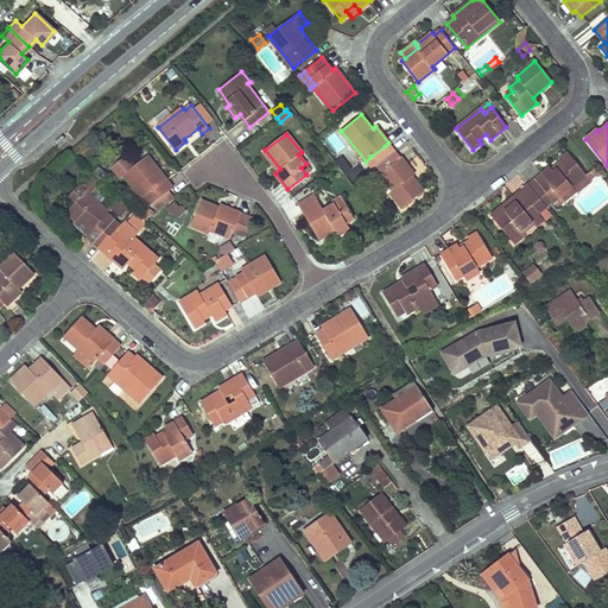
[(385,146),(371,157),(377,164),(391,153),(385,146)]
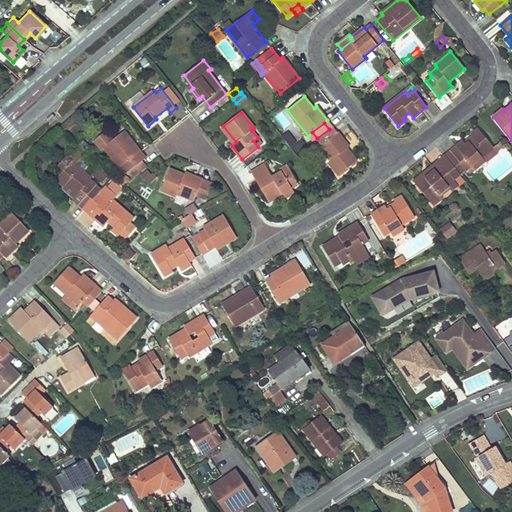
[(348,146),(332,126),(329,129),(317,138),(316,140),(320,144),(318,146),(320,147),(314,152),(325,165),(329,162),(338,174),(356,160),(346,147),(348,146)]
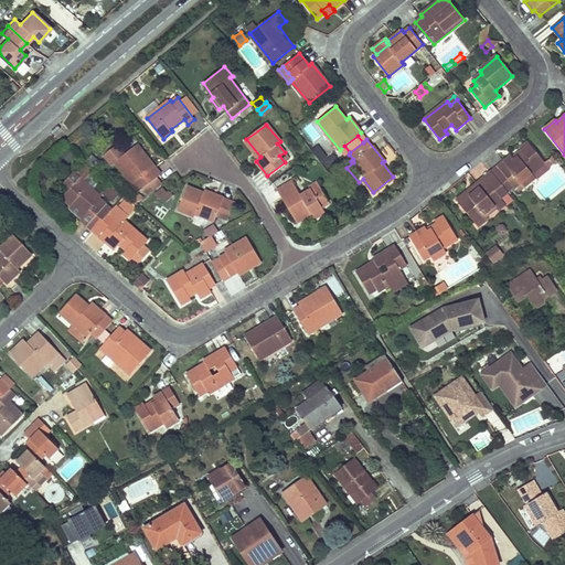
[(511,157),(497,168),(513,189),(520,184),(524,188),(535,179),(532,174),(544,164),(528,142),(520,149),(522,153),(514,160),(511,157)]
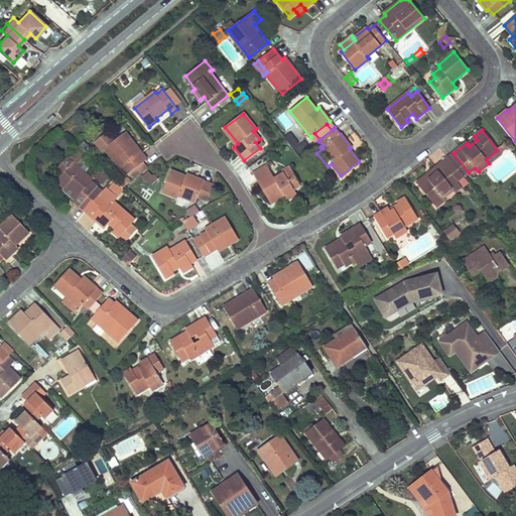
[(125,132),(105,147),(127,174),(130,171),(143,161),(146,158),(125,132)]
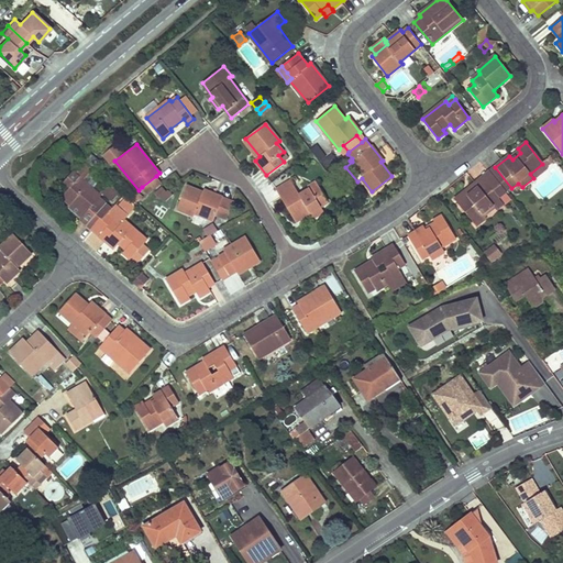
[(312,148),(320,159),(326,155),(318,144),(312,148)]
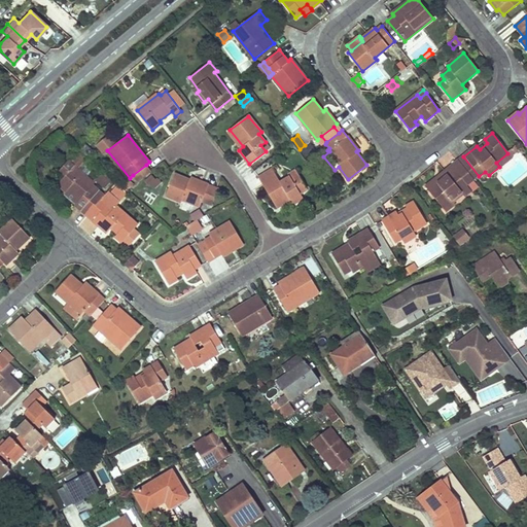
[(485,139),(477,146),(480,149),(487,143),(485,139)]
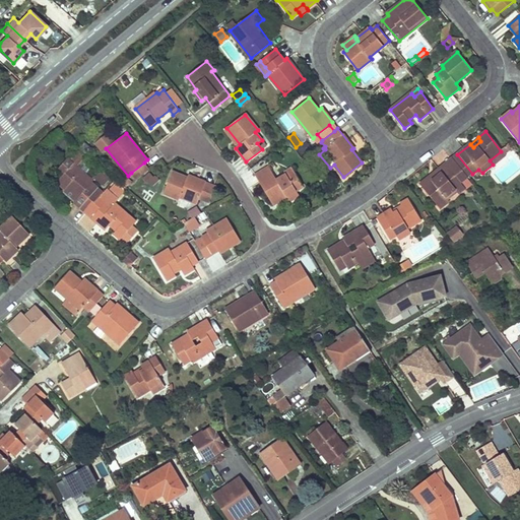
[(262,140),(257,143),(262,149),(266,146),(262,140)]
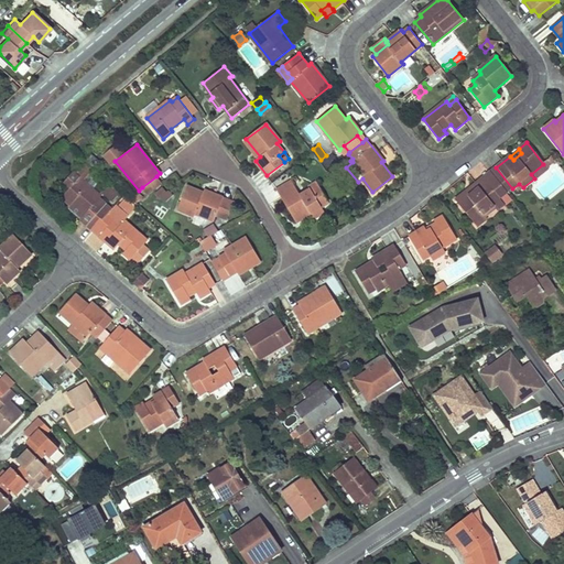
[(334,153),(322,161),(327,170),(339,163),(334,153)]
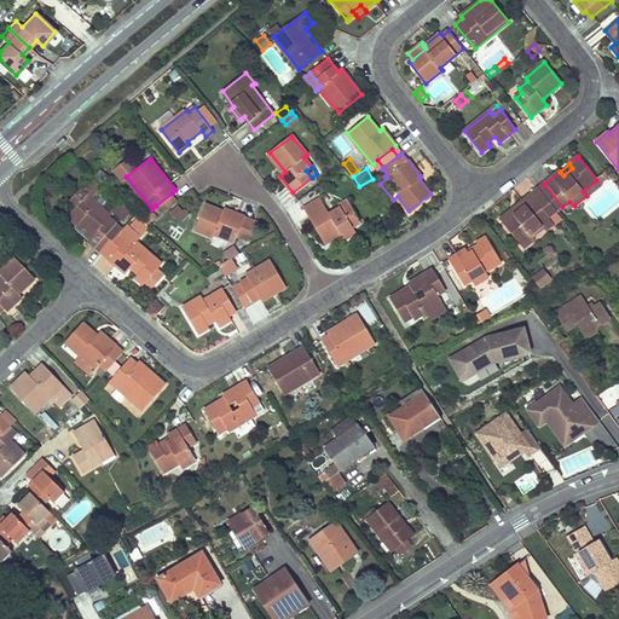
[(103,253),(122,230),(109,218),(110,217),(91,198),(102,186),(93,178),(82,190),(80,189),(70,201),(76,206),(67,217),(77,226),(79,224),(93,236),(88,241),(103,253)]
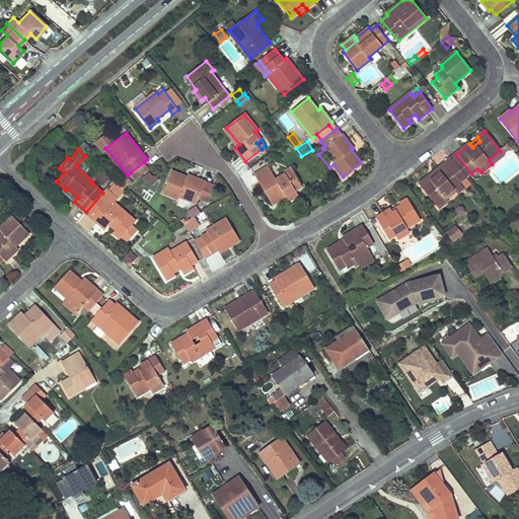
[(500,151),(489,160),(492,164),(493,165),(505,156),(500,151)]
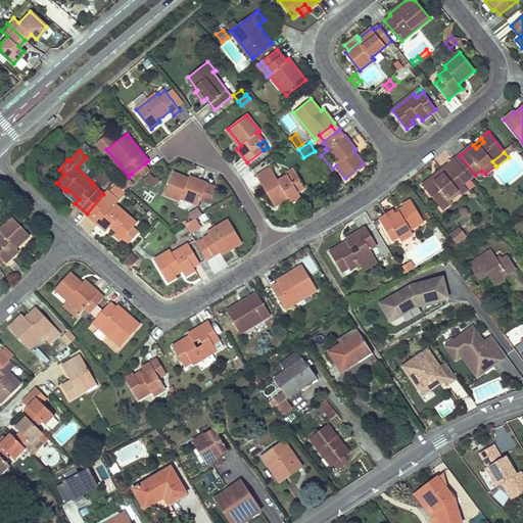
[(460,155),(454,160),(469,180),(475,175),(460,155)]
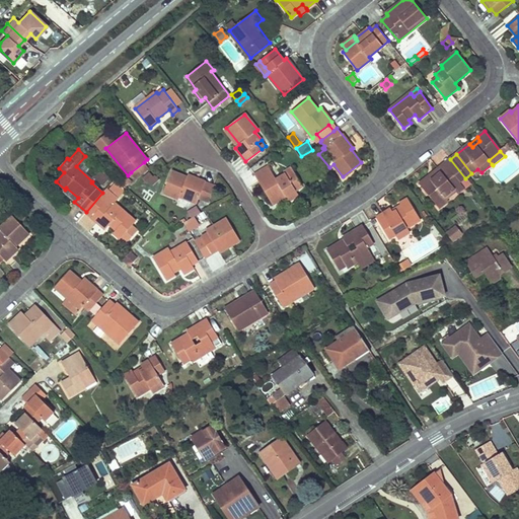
[(450,159),(444,163),(459,182),(465,178),(450,159)]
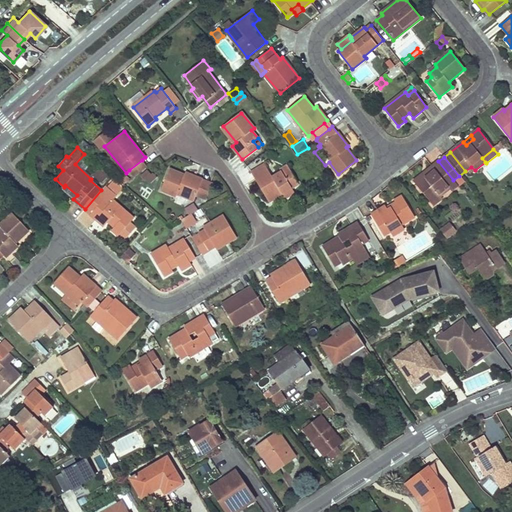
[(142,160),(129,170),(133,175),(145,164),(142,160)]
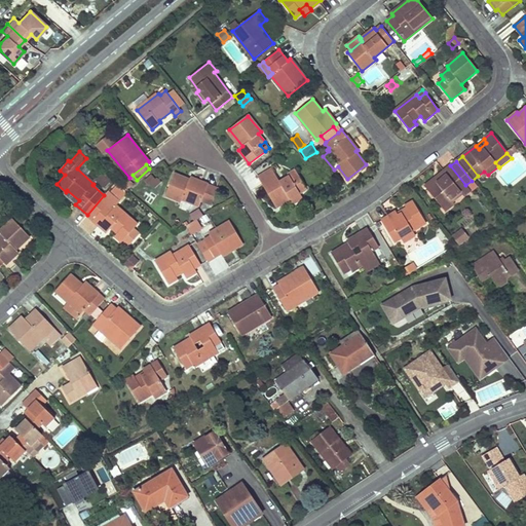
[(276,164),(258,176),(277,205),(290,198),(293,203),(303,197),(300,192),(306,188),(296,174),(291,177),(290,175),(279,181),(272,170),(277,167),(276,164)]
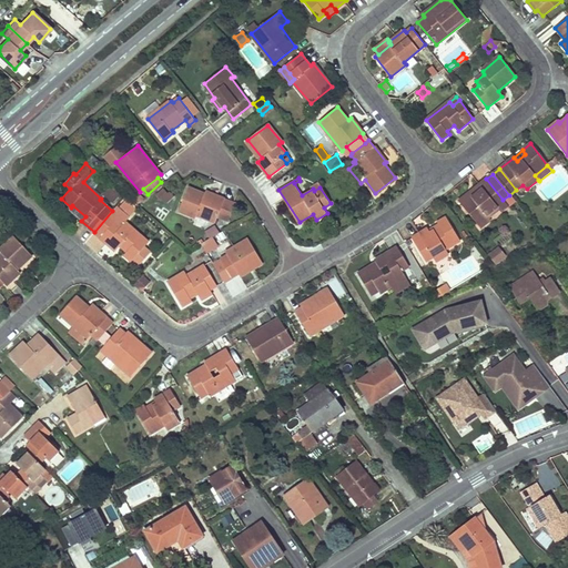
[(468,194),(458,202),(479,227),(489,221),(488,217),(498,210),(495,205),(501,201),(486,179),(478,185),(479,188),(470,195),(468,194)]
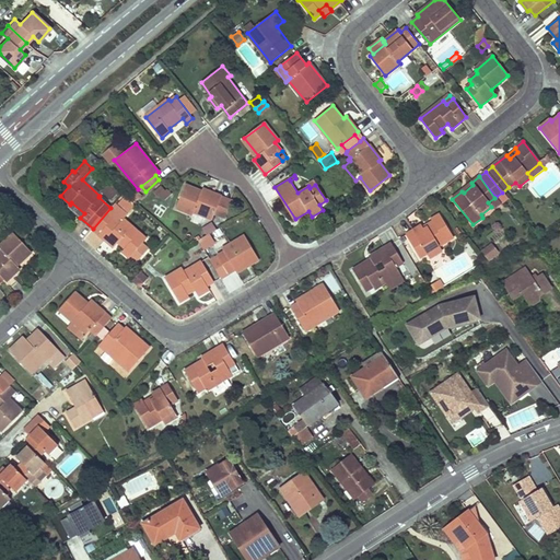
[(176,208),(193,214),(194,212),(212,220),(213,214),(221,197),(202,188),(201,191),(186,184),(183,190),(176,208)]
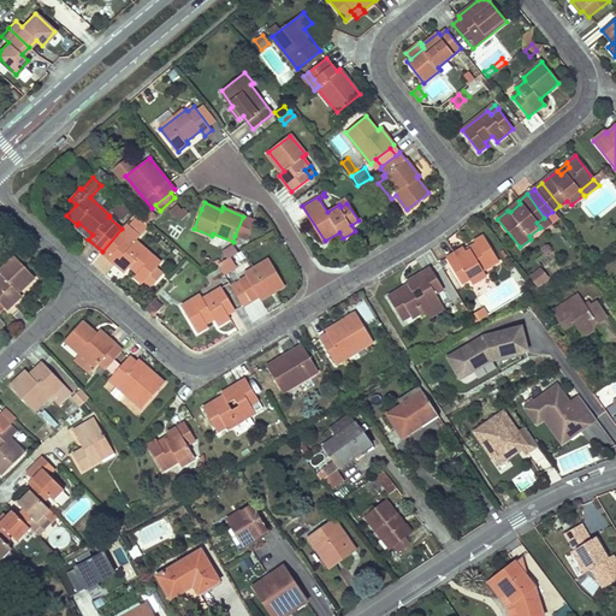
[(190,206),(183,224),(194,229),(201,209),(190,206)]
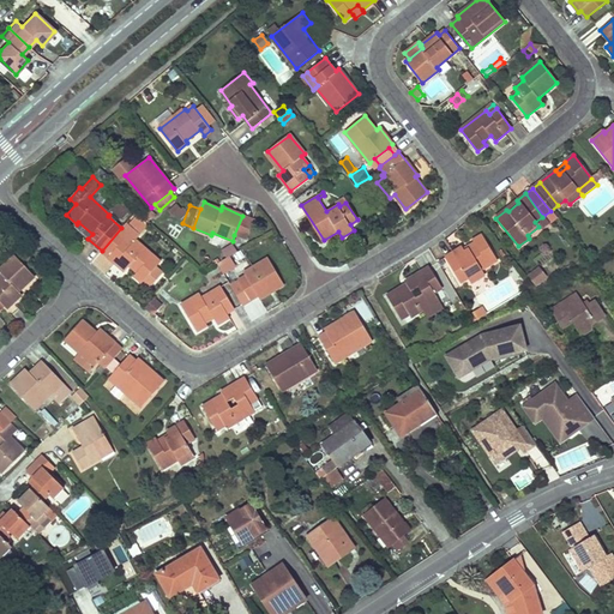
[(168,211),(160,218),(164,223),(173,217),(168,211)]
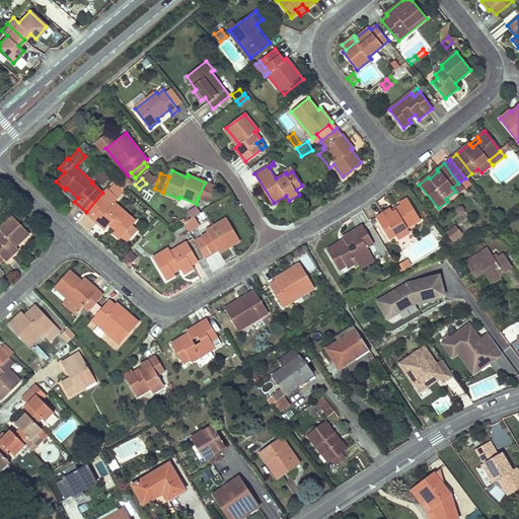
[(125,191),(116,182),(110,188),(120,196),(125,191)]
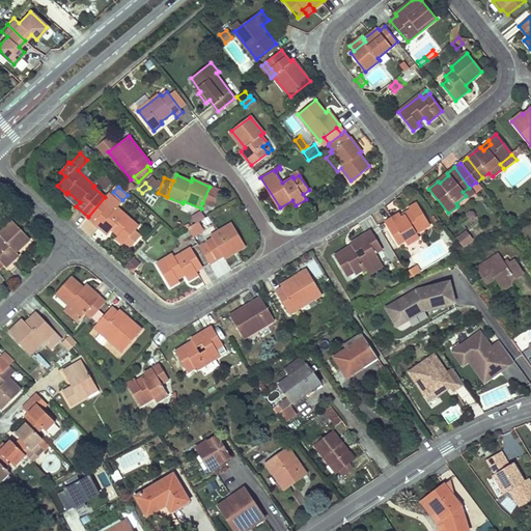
[(219,191),(210,187),(202,203),(212,207),(219,191)]
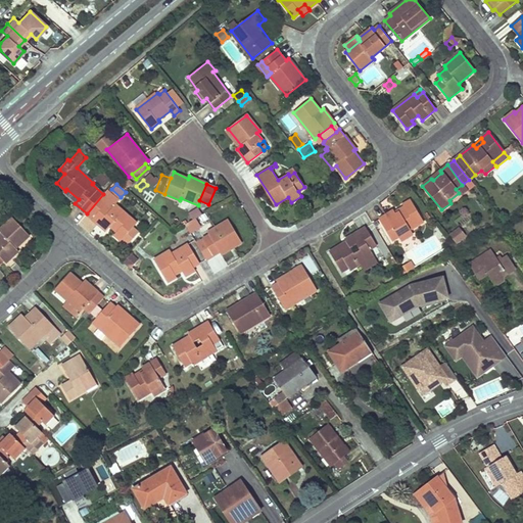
[(462,185),(456,189),(459,193),(460,195),(466,190),(462,185)]
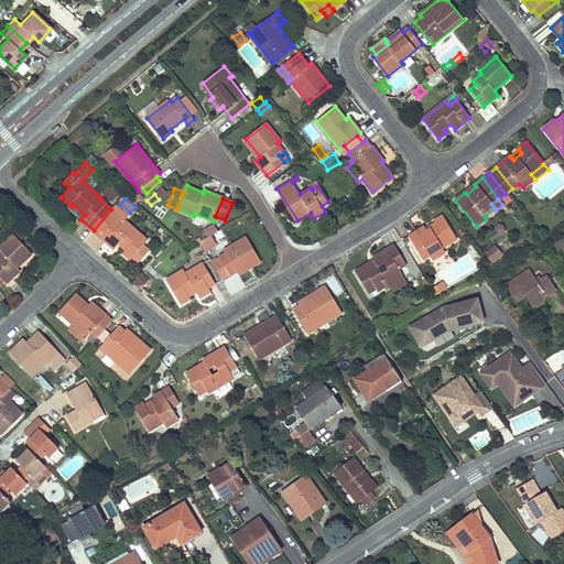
[(111,209),(94,230),(115,249),(119,245),(127,251),(125,252),(132,259),(133,257),(144,243),(149,239),(126,220),(130,215),(117,204),(111,209)]
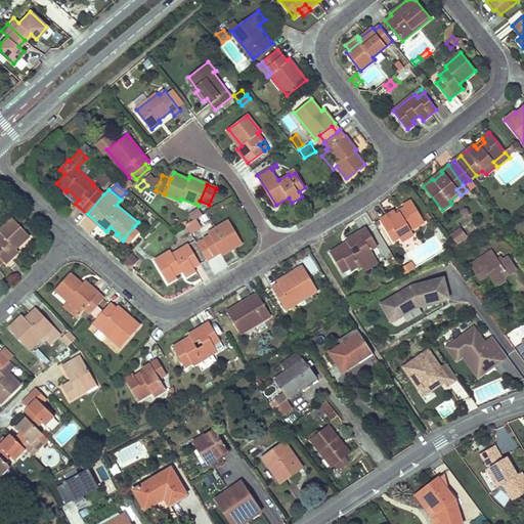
[(394,211),(380,219),(392,241),(399,236),(401,242),(413,233),(411,229),(424,222),(411,201),(403,205),(406,209),(396,214),(394,211)]
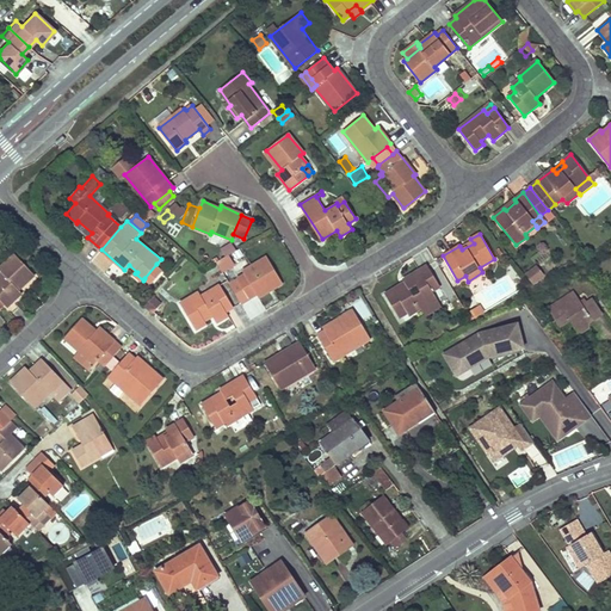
[(470,239),(460,246),(462,250),(474,244),(470,239)]
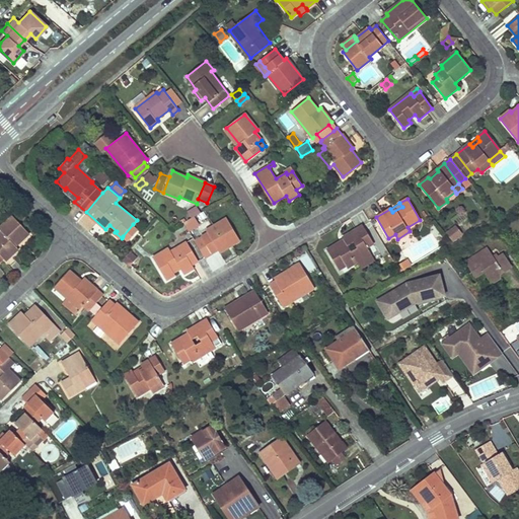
[(198,206),(187,210),(190,216),(200,212),(198,206)]
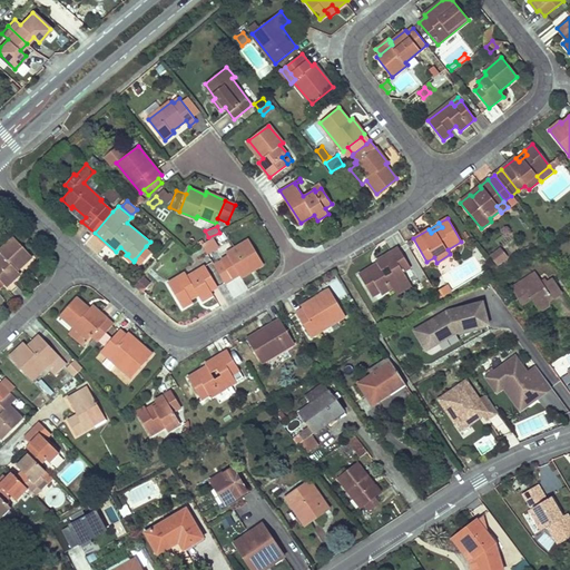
[(0,287),(3,284),(7,287),(20,274),(18,271),(33,256),(15,237),(0,249),(0,253),(2,255),(0,257),(0,287)]
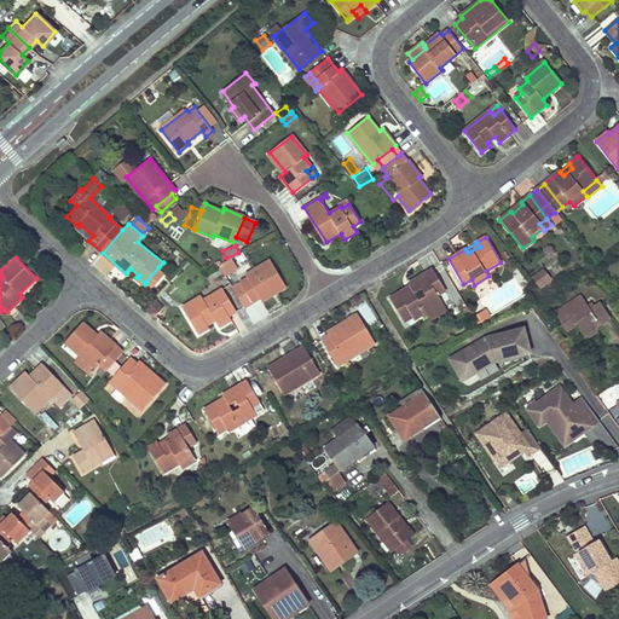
[(233,258),(219,266),(223,271),(225,276),(239,267),(233,258)]
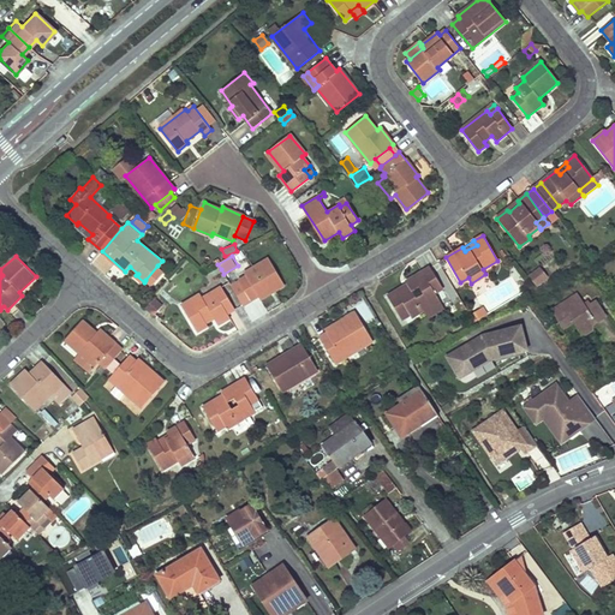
[(231,285),(243,304),(257,296),(260,298),(284,284),(268,258),(244,273),(245,275),(231,285)]
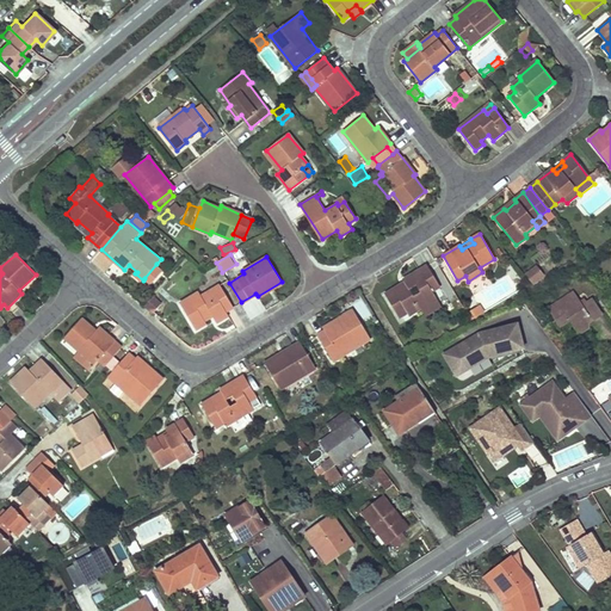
[(216,263),(203,270),(207,276),(220,267),(216,263)]
